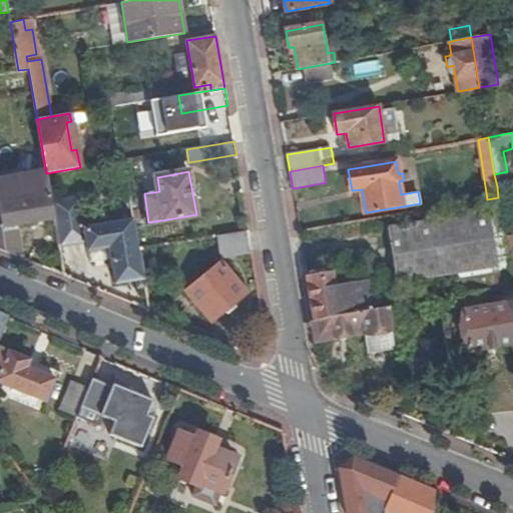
[(507,171),(494,174),(497,186),(509,184),(507,171)]
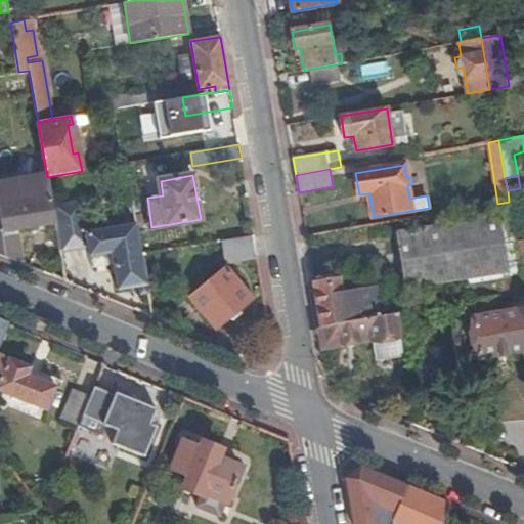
[(0,208),(0,223),(5,256),(24,263),(18,228),(55,222),(52,206),(50,190),(34,193),(35,203),(0,208)]
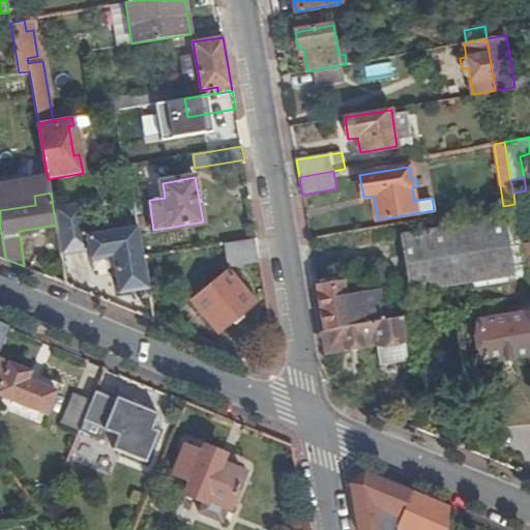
[(53,208),(56,225),(61,253),(89,248),(91,259),(113,254),(120,293),(142,289),(143,299),(151,298),(145,258),(139,226),(89,234),(83,202),(53,208)]
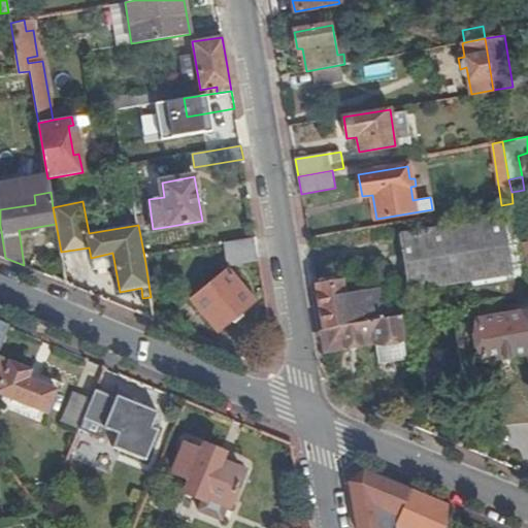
[(512,273),(502,218),(399,234),(408,290),(512,273)]
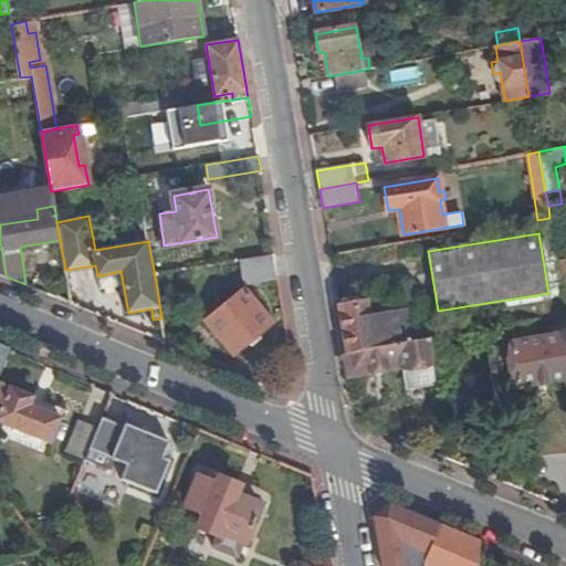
[(244,283),(279,276),(275,253),(240,259),(244,283)]
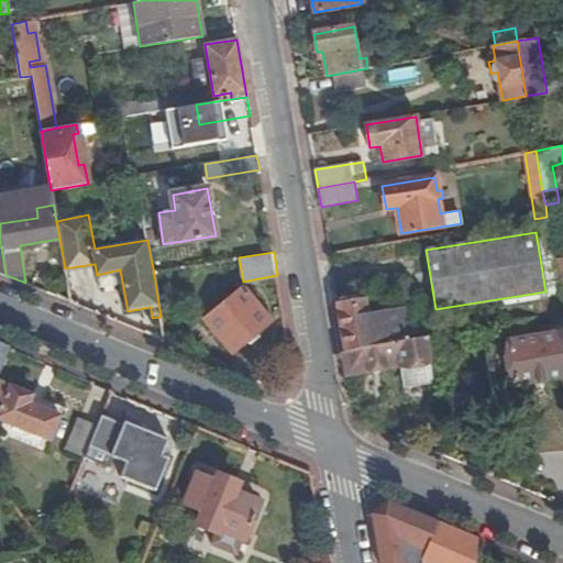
[(233,350),(269,320),(242,288),(207,318),(233,350)]
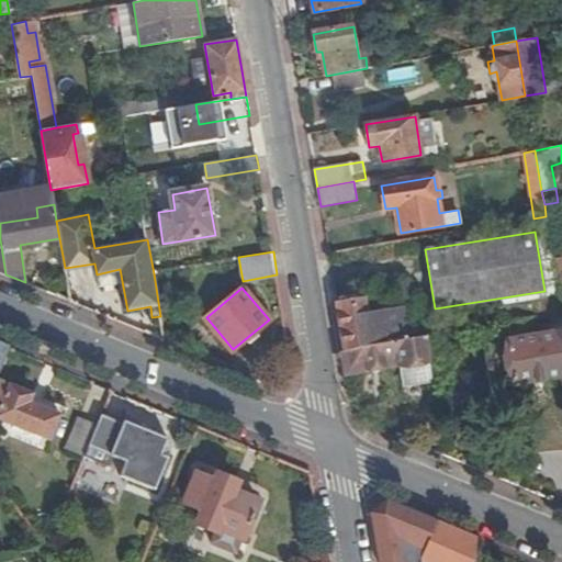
[(561,313),(561,310),(560,295),(540,299),(542,316),(561,313)]
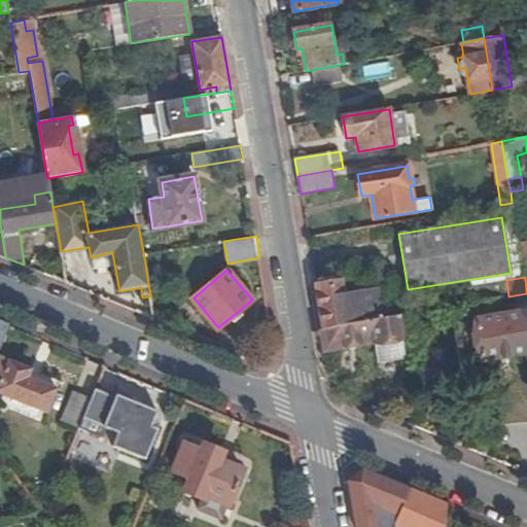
[(508,296),(506,280),(490,283),(492,299),(498,299),(508,296)]
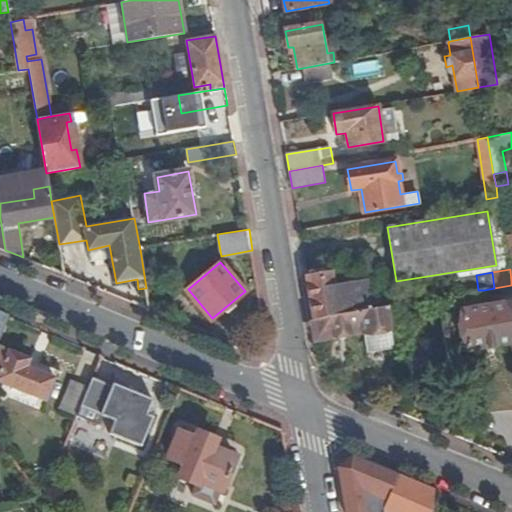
[(331,276),(308,280),(314,319),(371,309),(368,287),(361,287),(359,284),(333,288),(331,276)]
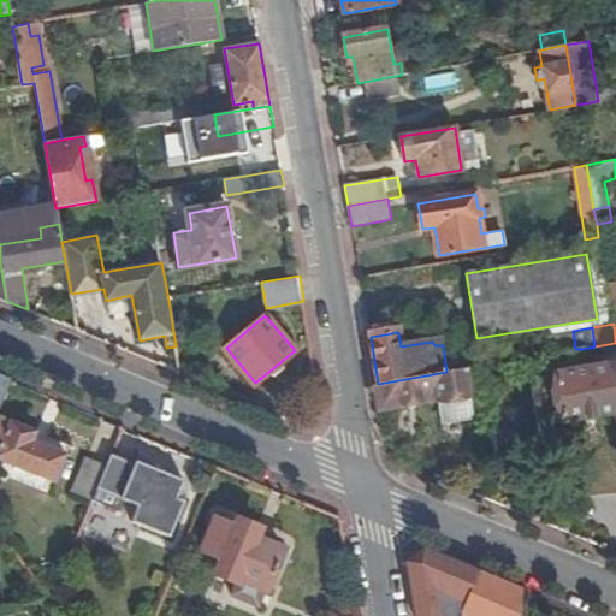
[(615,362),(586,368),(582,349),(575,349),(558,354),(561,373),(531,378),(538,425),(614,413),(615,419),(615,418),(615,362)]
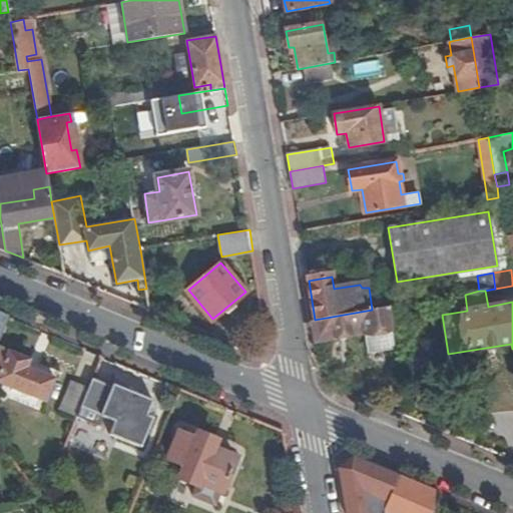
[(372,310),(315,320),(318,339),(364,330),(367,353),(394,349),(389,307),(372,310)]
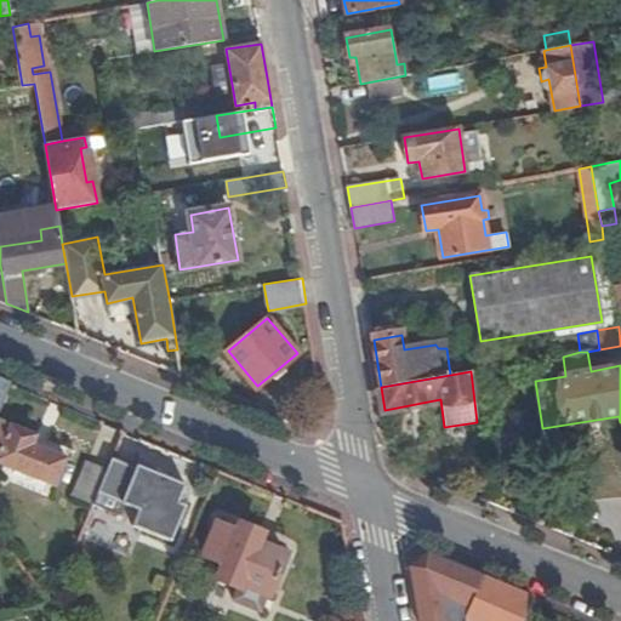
[(0,419),(13,386),(0,380),(0,419)]
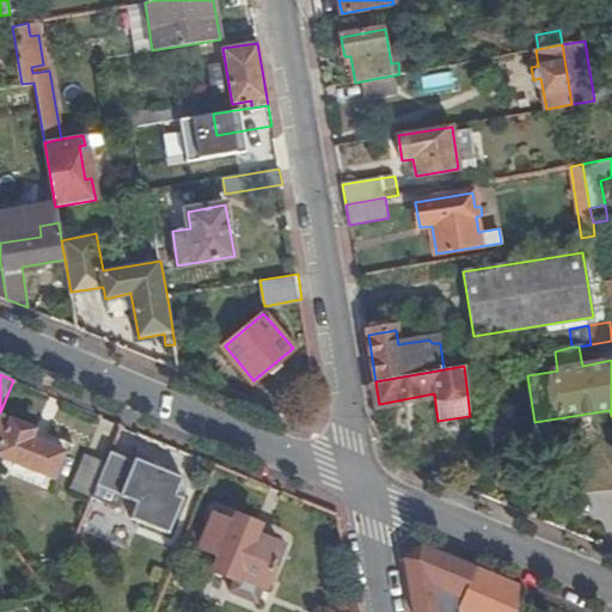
[(0,412),(0,456),(57,479),(68,452),(36,439),(40,429),(0,412)]
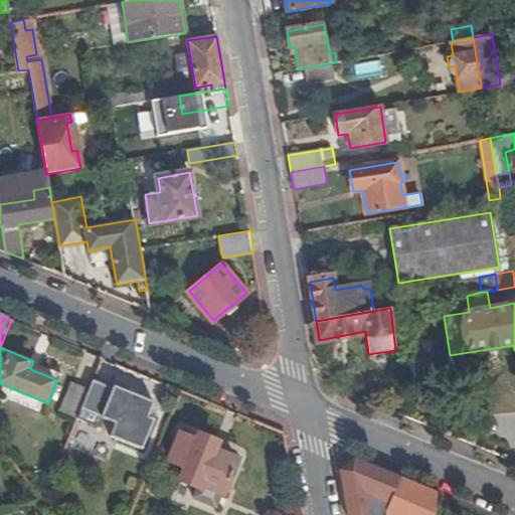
[(62,410),(79,417),(83,408),(91,389),(73,382),(62,410)]
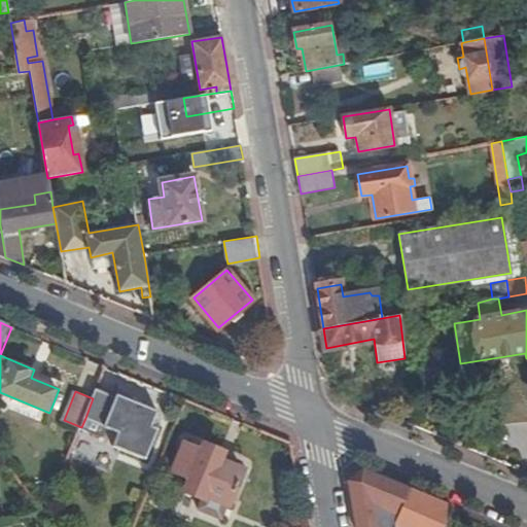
[(116,399),(97,391),(93,398),(85,418),(128,436),(123,449),(146,460),(159,431),(152,428),(159,413),(118,396),(116,399)]
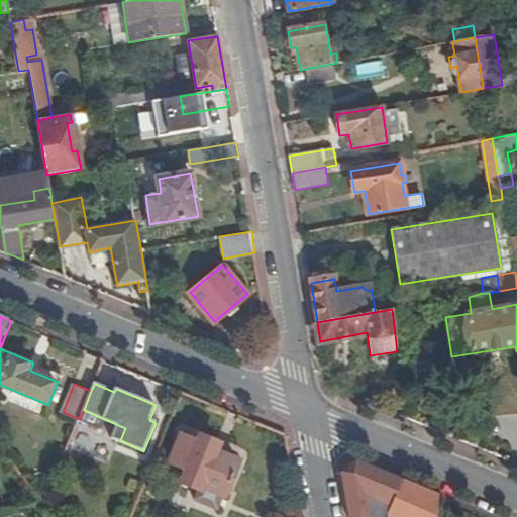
[(199,443),(182,437),(171,463),(187,471),(183,483),(199,490),(195,501),(218,511),(223,496),(225,496),(238,462),(216,453),(219,445),(201,437),(199,443)]
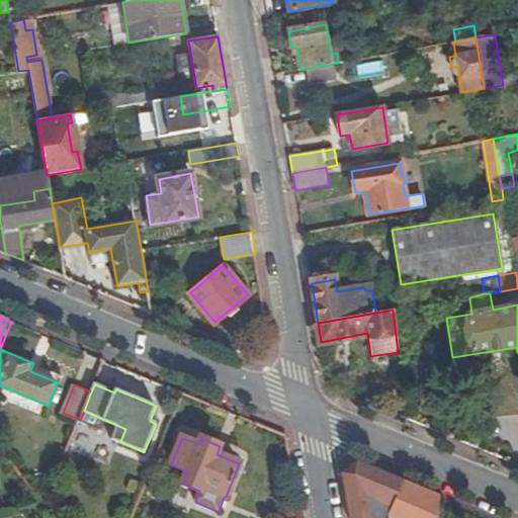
[(345,472),(352,517),(372,517),(373,515),(378,517),(438,517),(445,500),(402,483),(358,464),(345,472)]
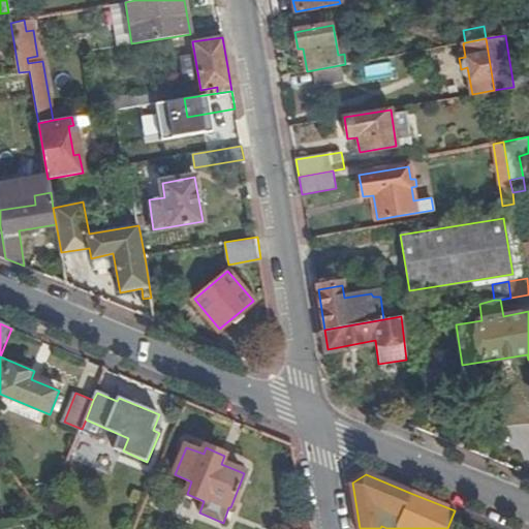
[(45,500),(52,503),(55,496),(49,494),(45,500)]
